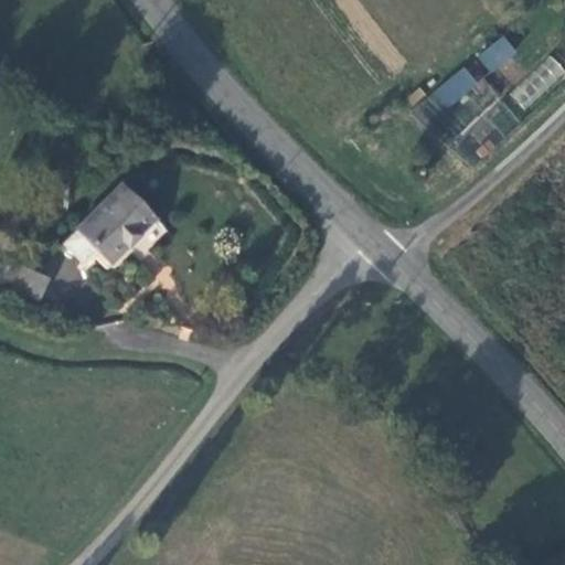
[(503,35),(476,56),(490,74),(516,53),(503,35)]
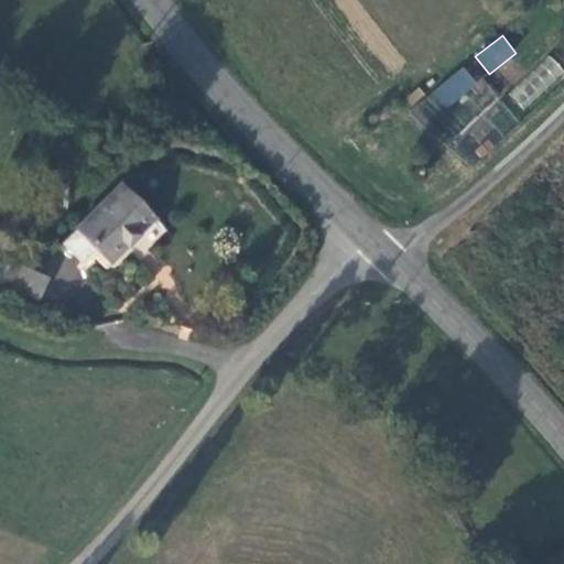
[(563,69),(549,56),(524,82),(540,96),(563,69)]
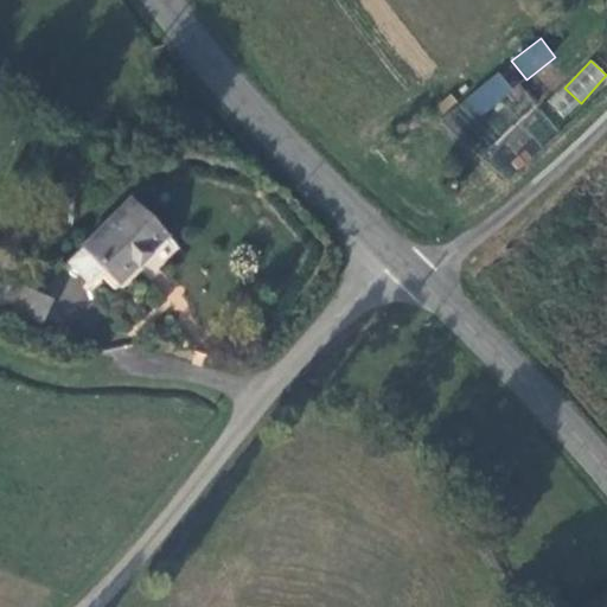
[(442,117),(458,136),(513,90),(497,71),(442,117)]
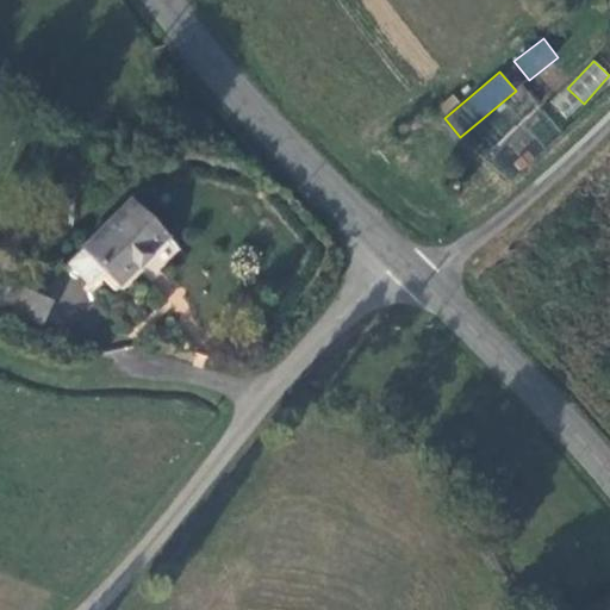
[(104,271),(119,285),(168,236),(131,199),(82,249),(104,271)]
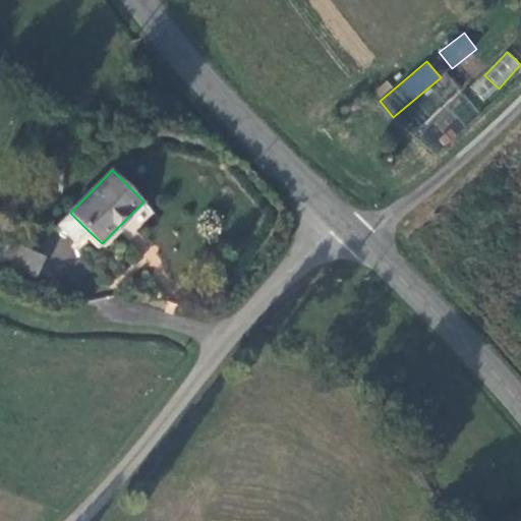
[(76,243),(89,231),(70,213),(58,225),(76,243)]
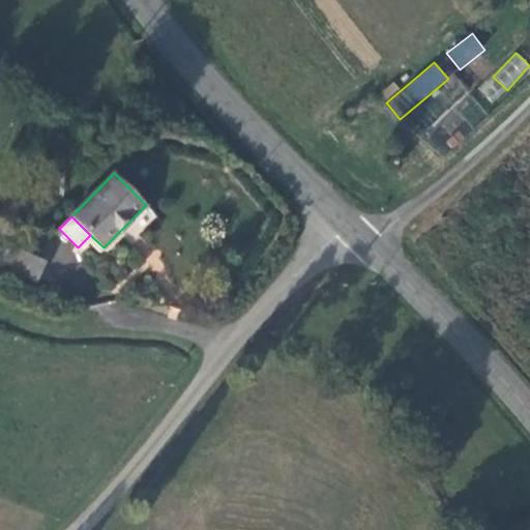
[(4,269),(35,283),(45,262),(13,247),(4,269)]
